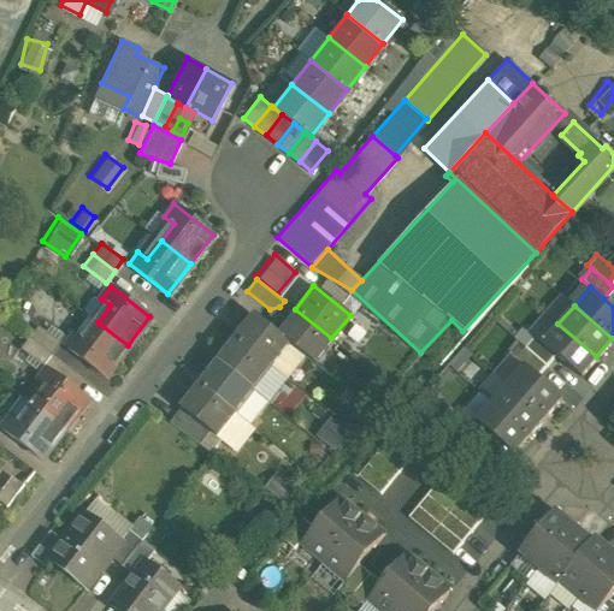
[(331,338),(295,309),(277,332),(288,342),(287,342),(313,362),(331,338)]
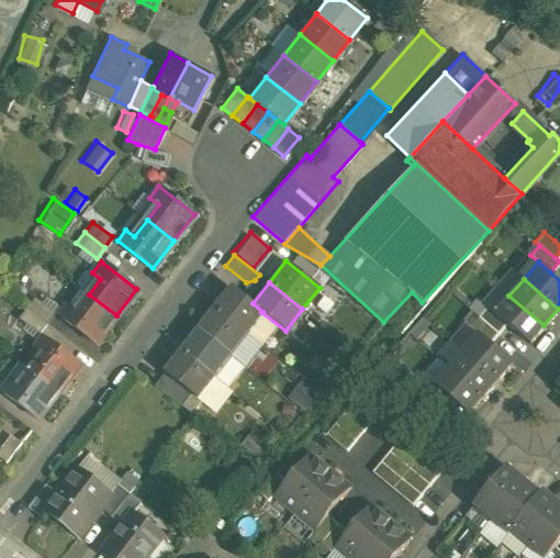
[(253,303),(230,285),(212,307),(246,333),(261,312),(262,312),(253,303)]
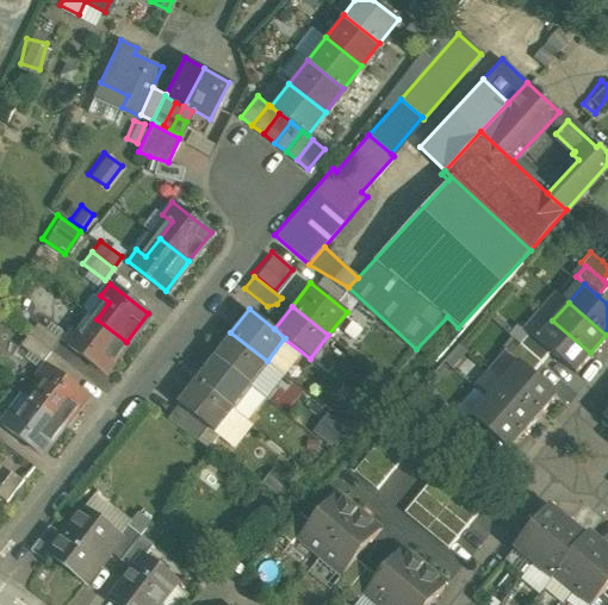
[(18,338),(38,356),(56,336),(36,318),(18,338)]
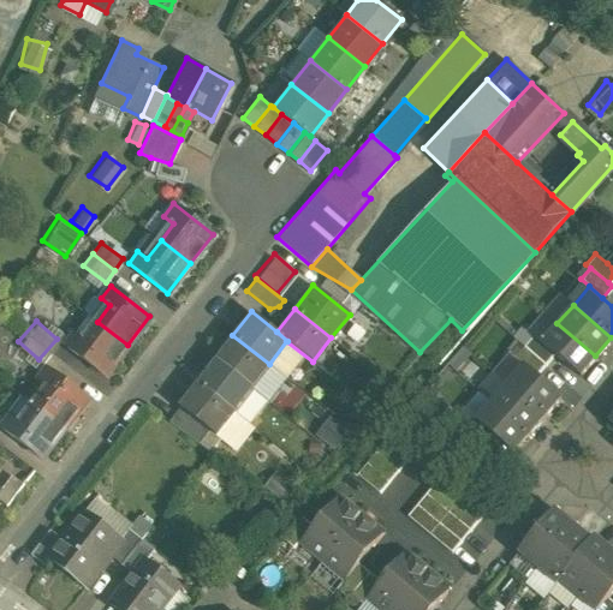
[(97,322),(84,340),(75,332),(65,345),(105,375),(128,345),(97,322)]
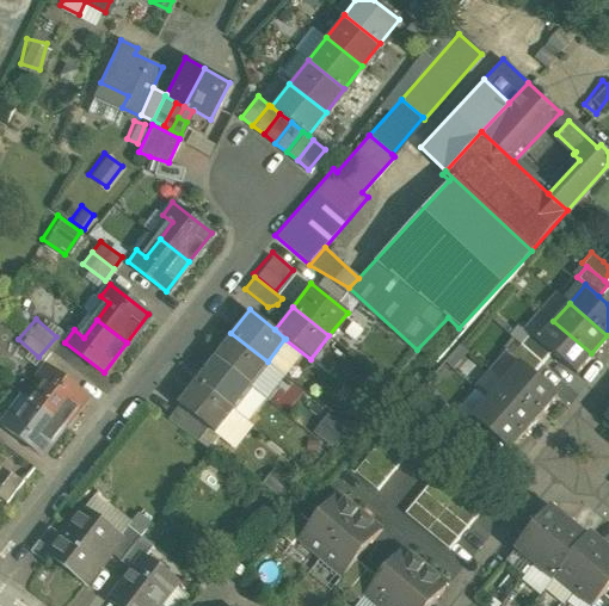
[(591,353),(553,321),(537,339),(549,350),(574,371),(591,353)]
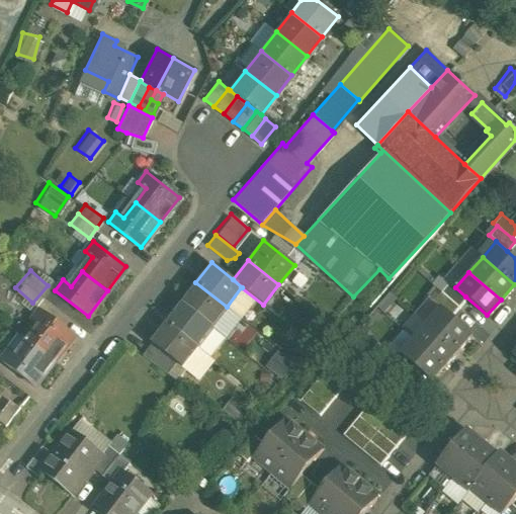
[(455,287),(448,281),(440,290),(458,306),(465,296),(455,287)]
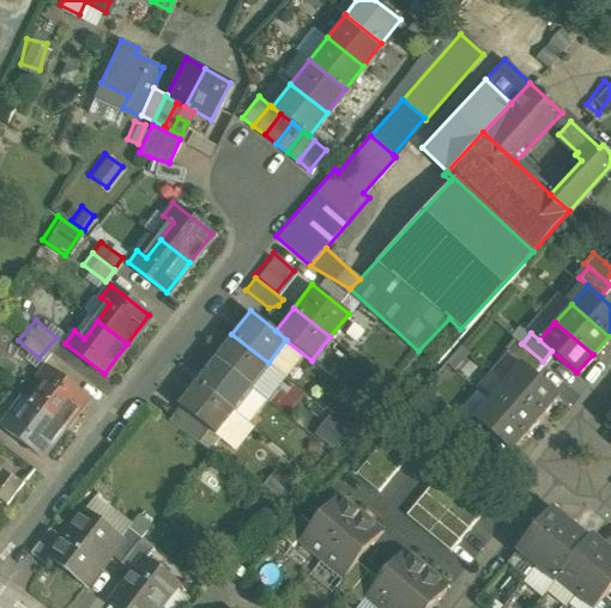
[(268,363),(231,334),(213,357),(250,385),(268,363)]
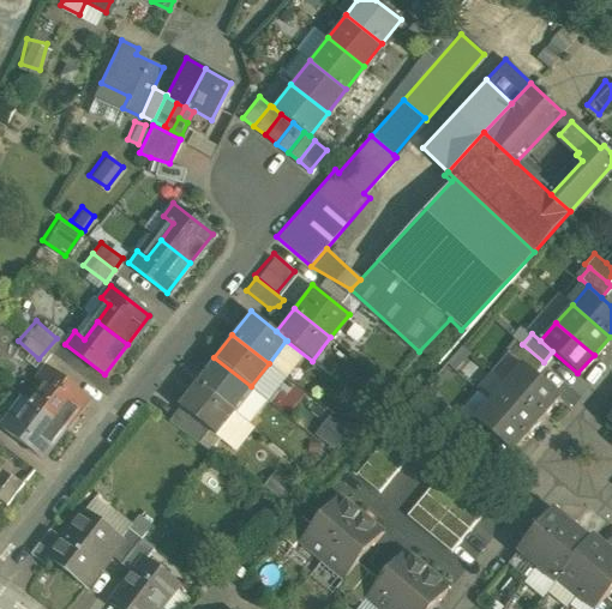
[(522,344),(513,355),(521,362),(534,374),(544,362),(522,344)]
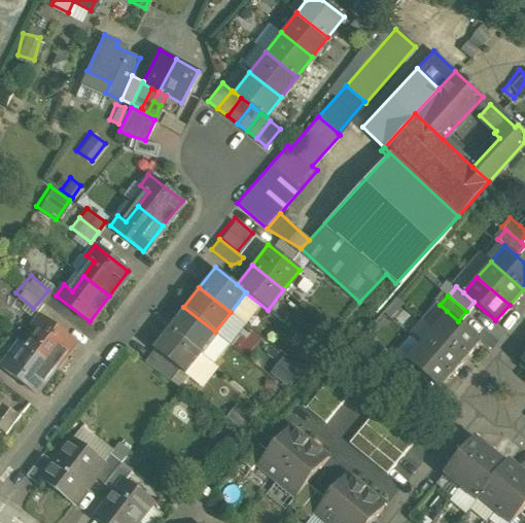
[(215,332),(183,307),(168,326),(200,352),(215,332)]
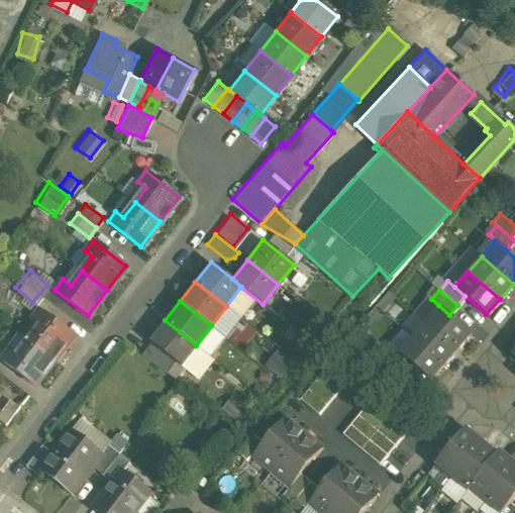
[(449,315),(438,305),(424,321),(456,348),(471,333),(449,315)]
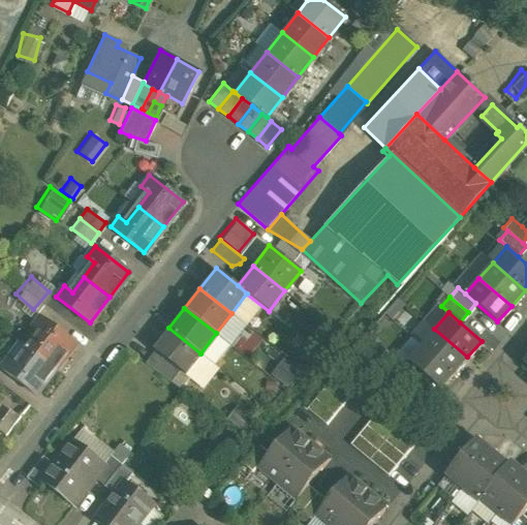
[(73,342),(39,315),(31,327),(39,333),(28,347),(54,367),(73,342)]
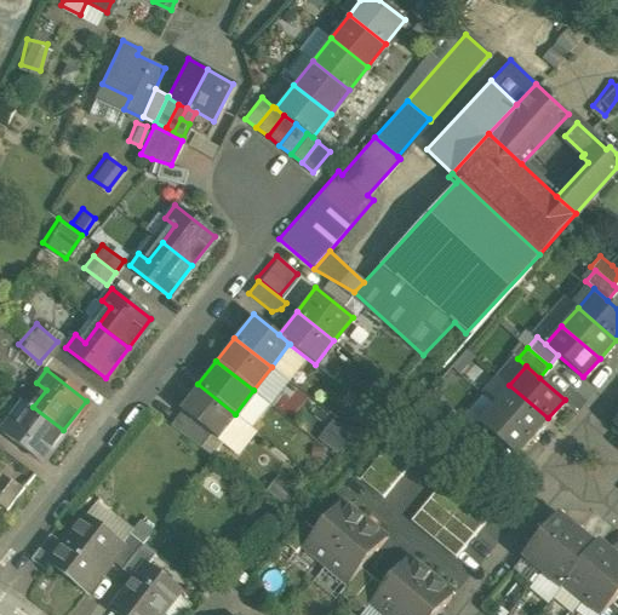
[(235,414),(198,384),(179,408),(181,411),(211,434),(216,437),(235,414)]
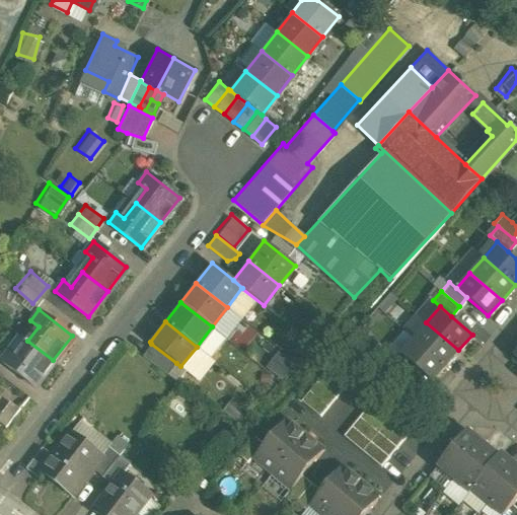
[(458,350),(426,322),(413,338),(445,365),(458,350)]
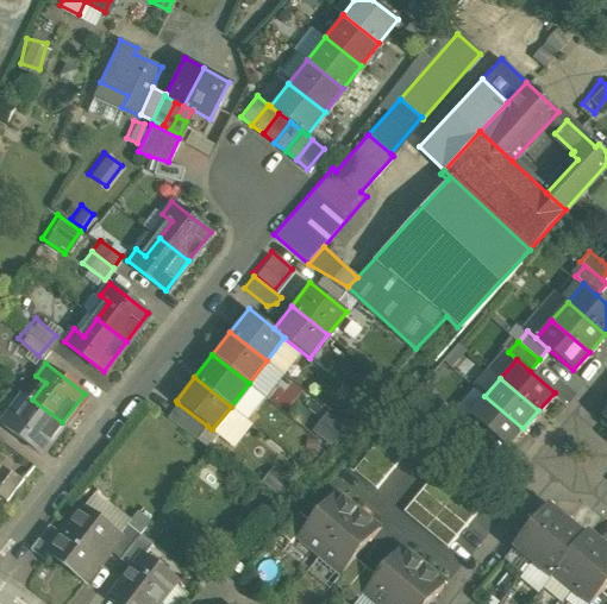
[(523,428),(485,396),(469,414),(482,426),(506,447),(523,428)]
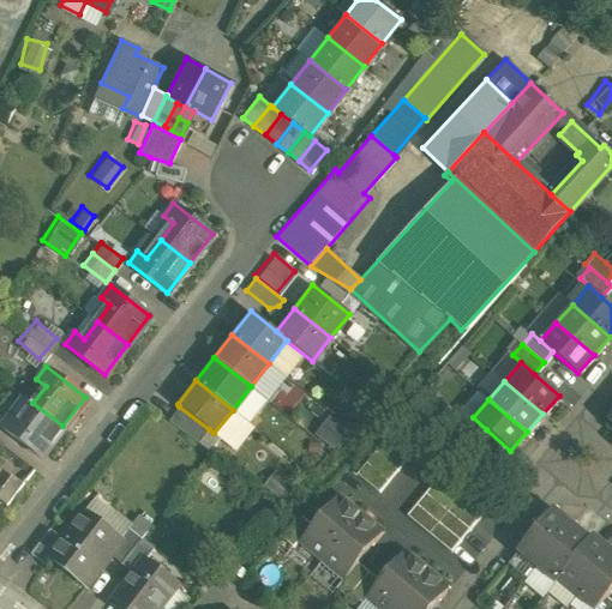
[(63,426),(33,403),(19,421),(10,414),(1,426),(40,456),(63,426)]
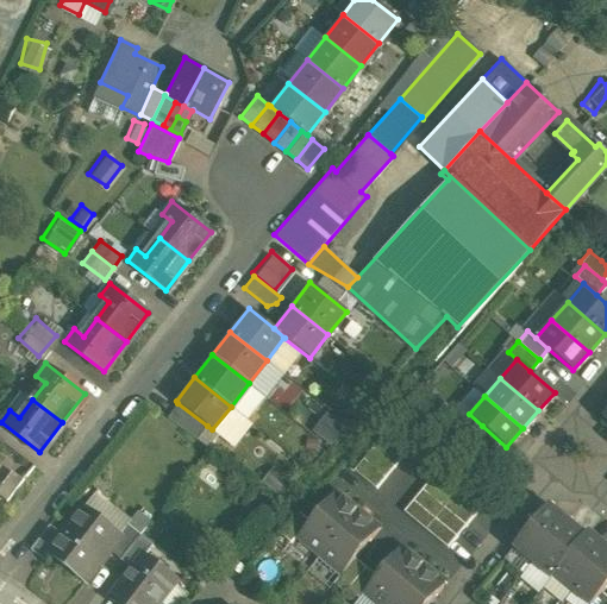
[(207,426),(177,403),(168,416),(198,438),(207,426)]
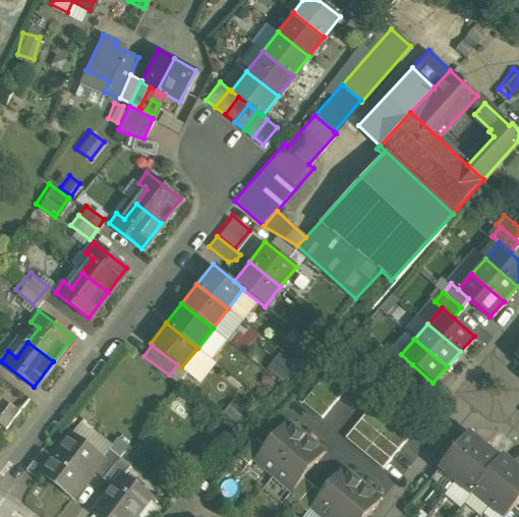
[(195,379),(211,359),(197,348),(181,367),(177,364),(169,375),(172,379),(179,380),(185,371),(195,379)]
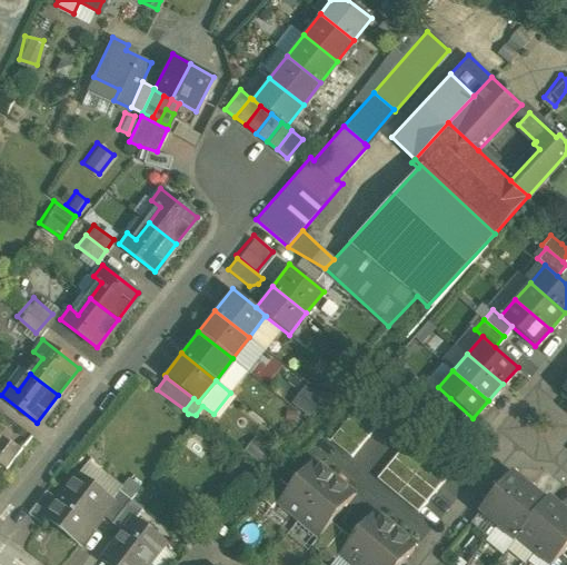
[(438,387),(430,380),(421,390),(441,408),(450,398),(438,387)]
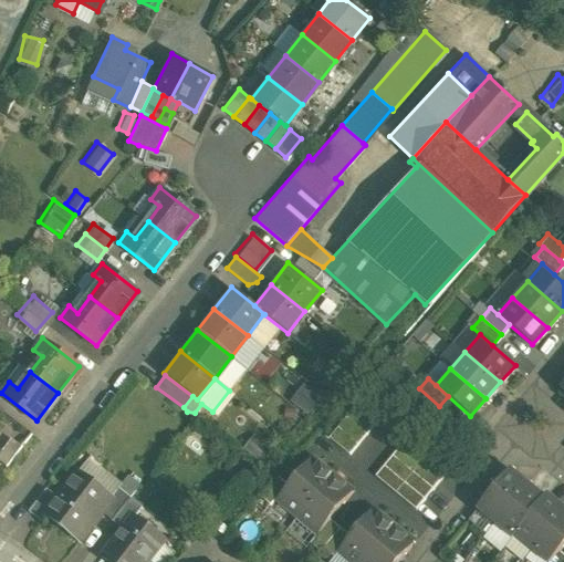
[(301,380),(288,396),(305,409),(319,393),(301,380)]
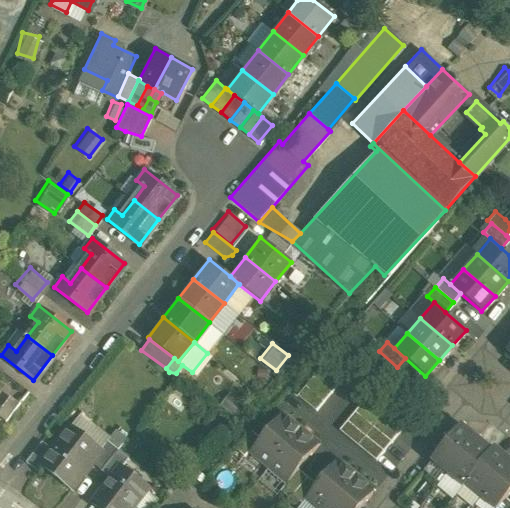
[(345,372),(327,357),(319,366),(338,381),(345,372)]
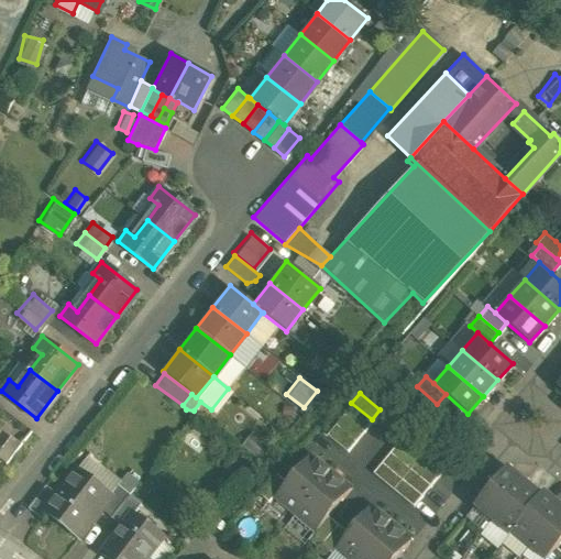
[(372,419),(351,403),(343,413),(363,430),(372,419)]
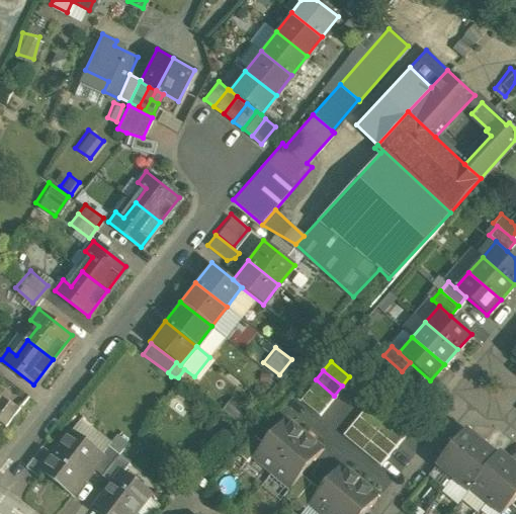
[(334,396),(316,379),(308,390),(326,405),(334,396)]
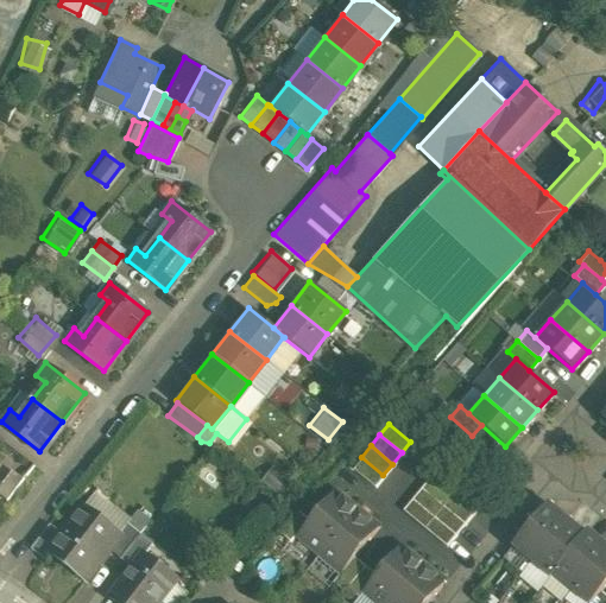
[(383,475),(361,457),(352,468),(374,486),(383,475)]
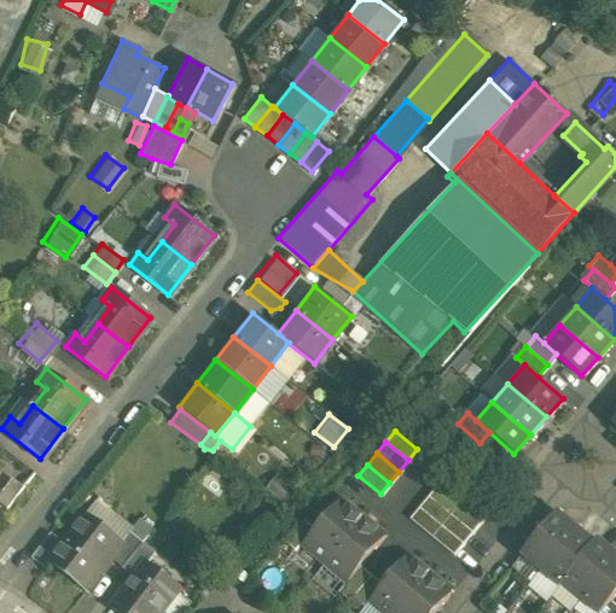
[(280,498),(292,486),(277,470),(265,480),(280,498)]
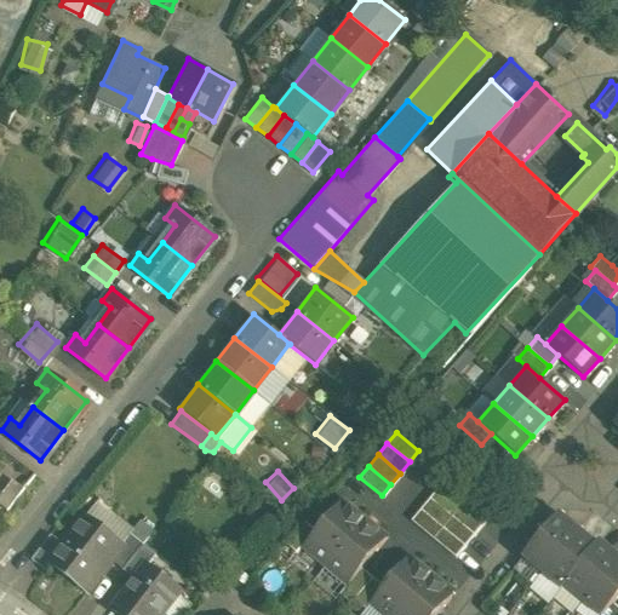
[(469,493),(447,473),(438,486),(461,504),(469,493)]
